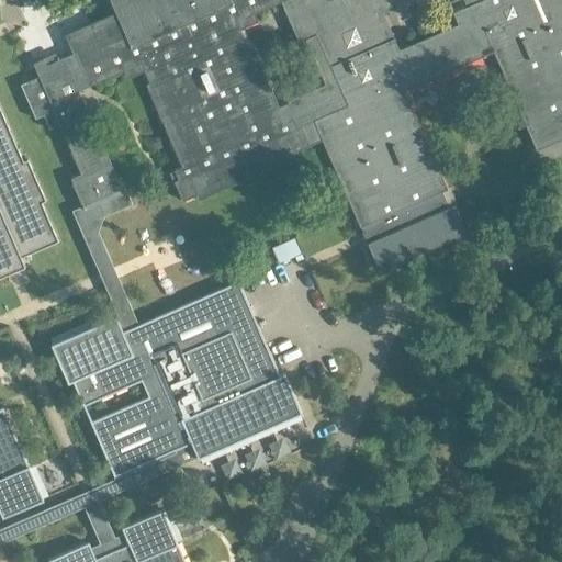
[(17,87),(31,120),(42,115),(48,128),(59,124),(81,173),(70,178),(82,206),(121,189),(78,90),(123,70),(126,78),(144,70),(149,82),(146,83),(181,167),(173,170),(175,171),(169,173),(181,201),(195,194),(198,200),(201,198),(201,199),(222,190),(222,189),(225,188),(247,179),(246,178),(249,177),(271,168),(270,167),(274,166),(274,167),(296,157),(295,156),(298,156),(295,150),(322,139),(360,227),(362,232),(368,244),(379,269),(465,232),(453,205),(448,208),(440,190),(447,188),(404,90),(494,49),(537,148),(561,136),(561,0),(110,0),(116,12),(65,35),(72,53),(46,65),(43,59),(33,64),(38,77),(17,87)]
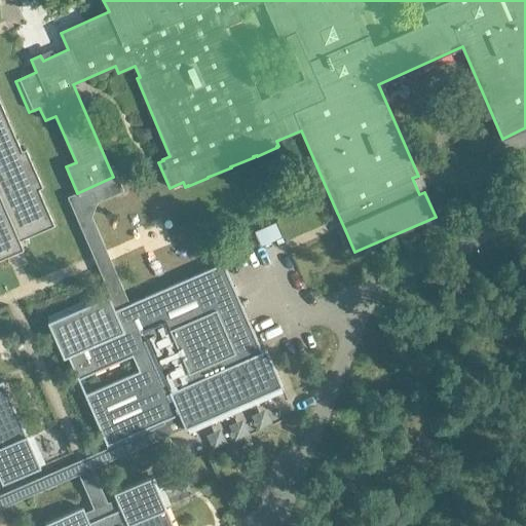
[(0,259),(23,249),(20,240),(53,226),(38,189),(42,187),(26,150),(22,150),(0,100),(0,259)]
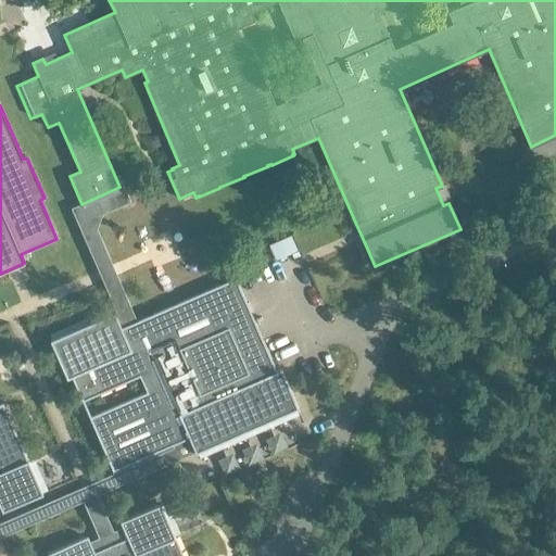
[(111,316),(51,343),(59,359),(67,379),(72,378),(83,401),(140,376),(148,392),(90,417),(114,471),(189,437),(191,440),(196,450),(196,452),(297,408),(299,407),(281,368),(277,370),(276,369),(237,280),(236,277),(137,321),(97,230),(103,214),(129,203),(123,189),(121,190),(119,187),(81,204),(70,210),(98,273),(102,282),(118,320),(115,321),(113,316),(111,316)]
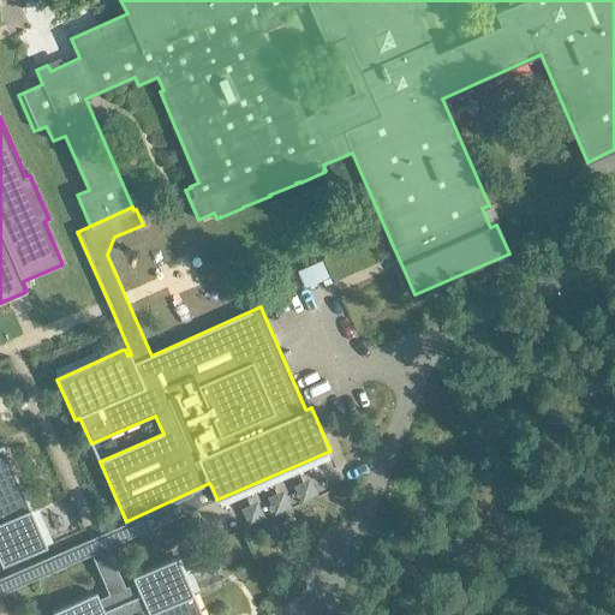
[(190,274),(157,285),(161,297),(144,303),(148,312),(168,305),(171,314),(199,305),(190,274)]
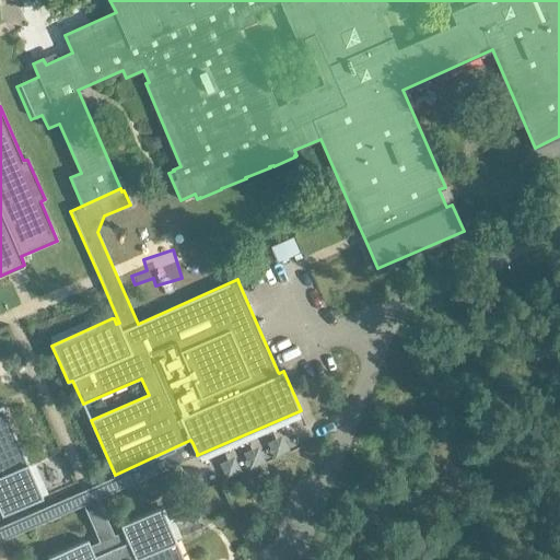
[(271,264),(279,280),(302,270),(294,253),(271,264)]
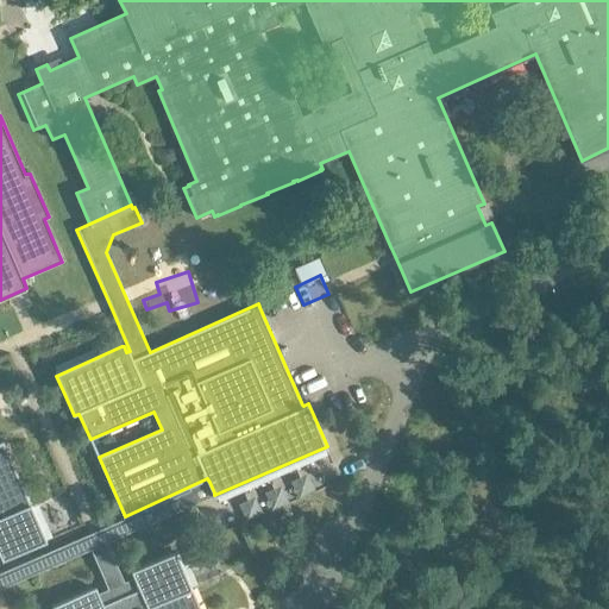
[(4,443),(0,444),(0,552),(4,562),(48,542),(4,443)]
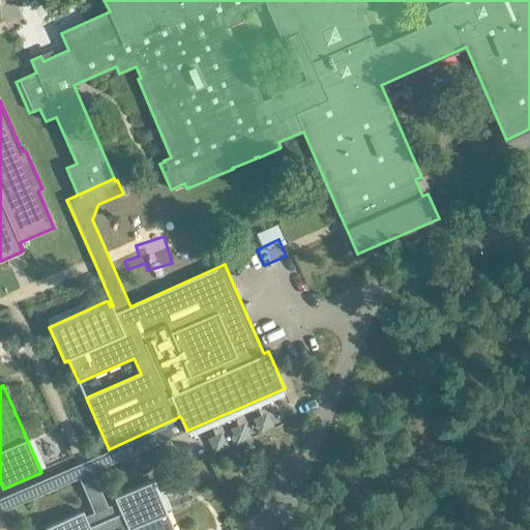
[(176,529),(154,480),(116,498),(122,512),(92,527),(85,512),(47,529),(176,529)]
